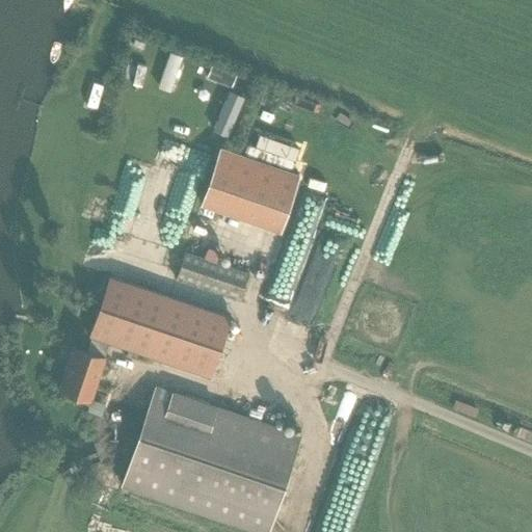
[(174,96),(183,58),(168,55),(159,91),(174,96)]
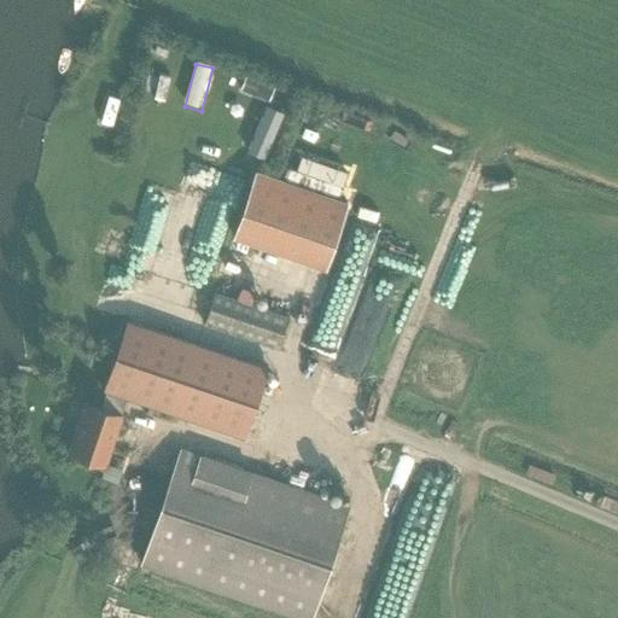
[(167,101),(172,77),(149,73),(144,98),(167,101)]
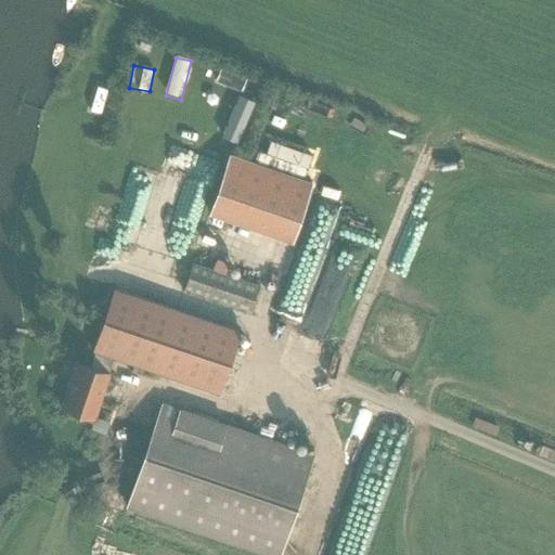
[(228,71),(221,67),(215,80),(221,84),(228,71)]
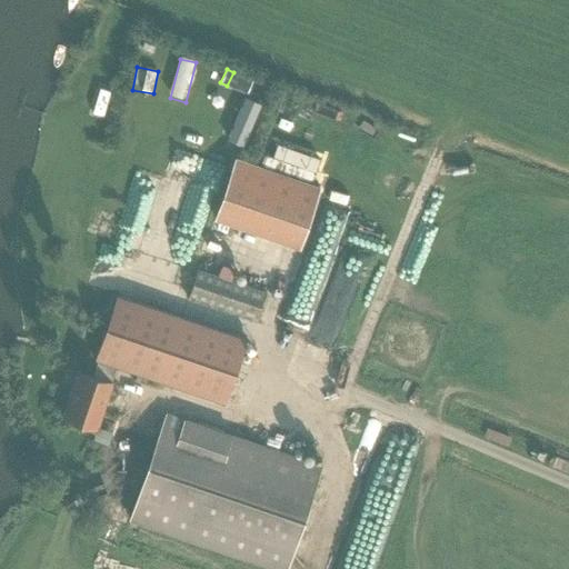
[(261,103),(246,97),(228,139),(243,146),(261,103)]
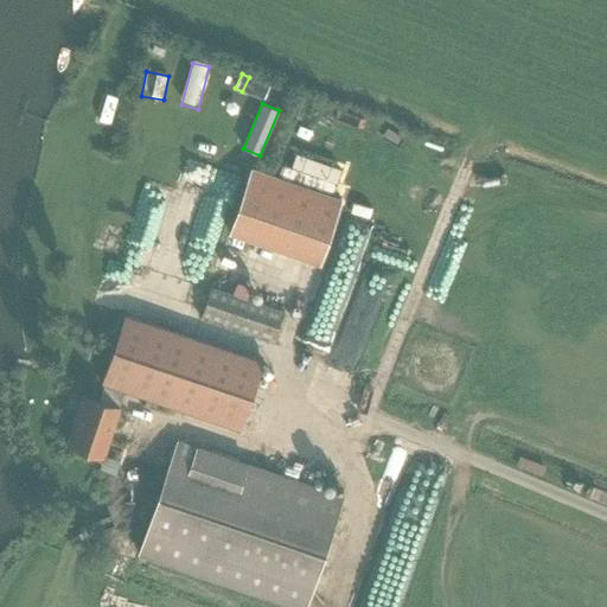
[(179,189),(142,179),(132,221),(163,229),(153,263),(177,270),(192,213),(223,222),(240,164),(218,158),(217,163),(189,155),(179,189)]
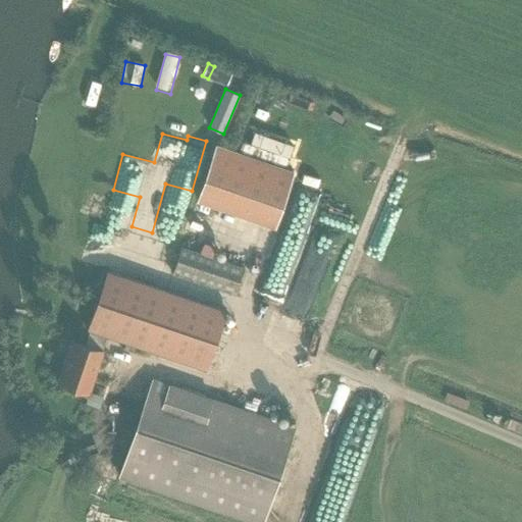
[(274,226),(293,172),(215,145),(197,200),(274,226)]
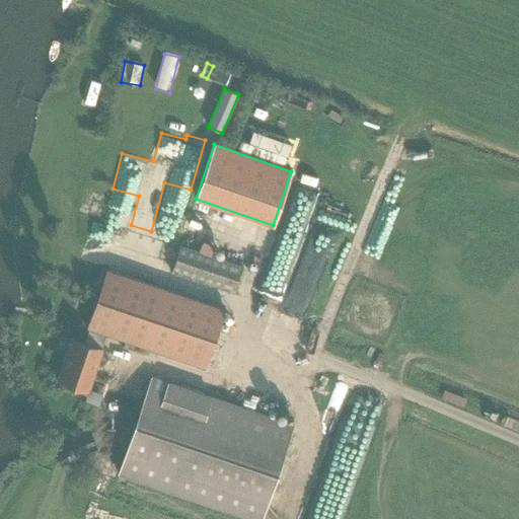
[(242,267),(220,258),(190,249),(180,245),(171,273),(233,293),(242,267)]
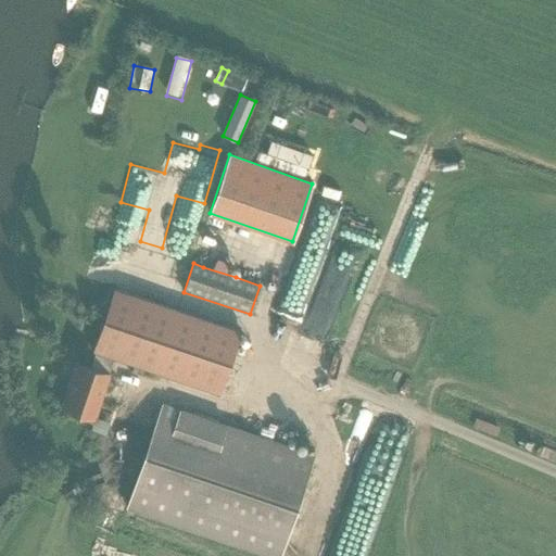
[(113,358),(219,394),(240,332),(113,289),(92,351),(96,352),(90,367),(76,362),(60,408),(96,420),(112,374),(109,373),(113,358)]
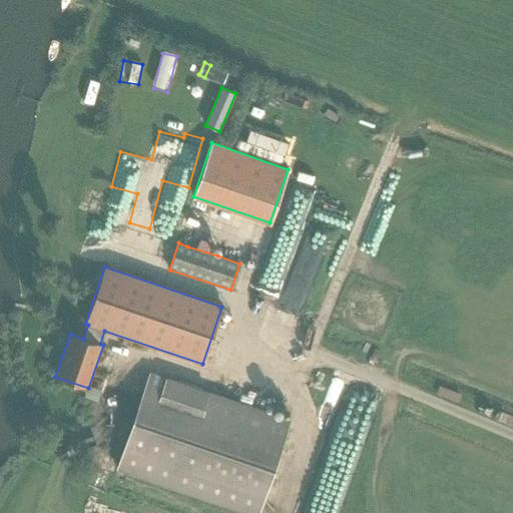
[(117,469),(246,512),(258,512),(290,420),(150,373),(117,469)]
